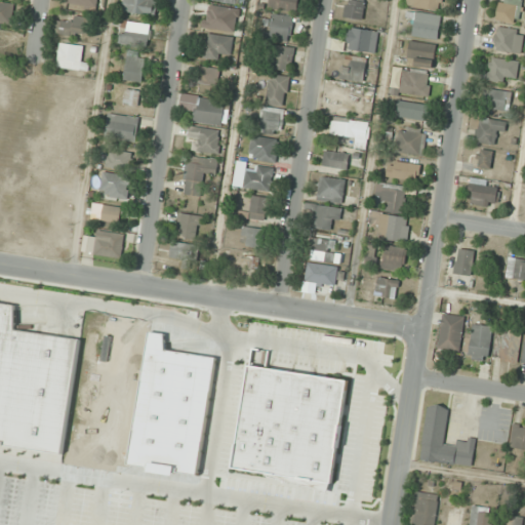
[(124,0),(125,14),(157,14),(157,0),(124,0)]
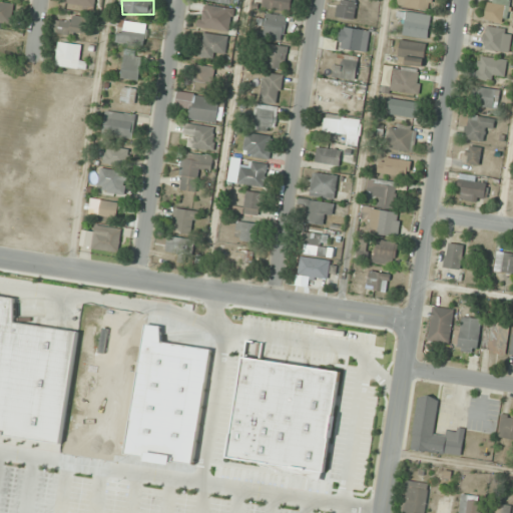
[(264,0),(263,7),(291,12),(292,0),(264,0)]
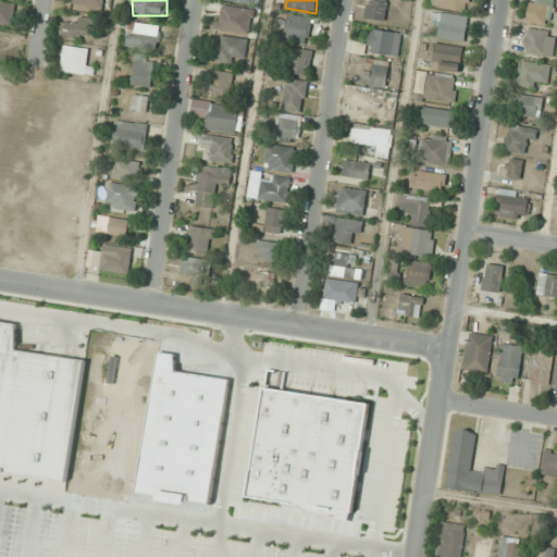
[(386,22),(390,1),(380,0),(368,0),(366,17),(386,22)]
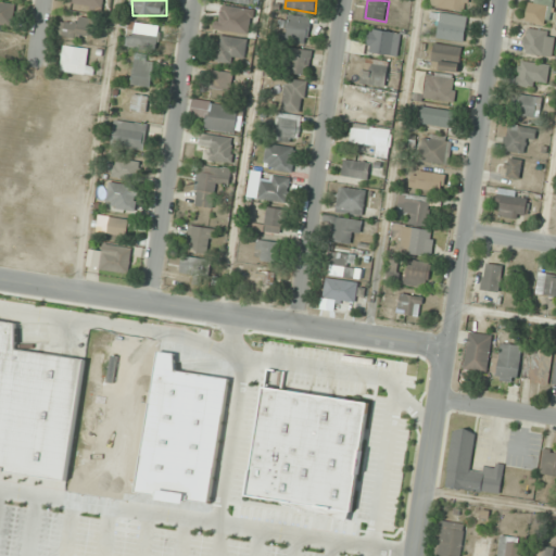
[(432,0),(432,7),(468,11),(469,0),(432,0)]
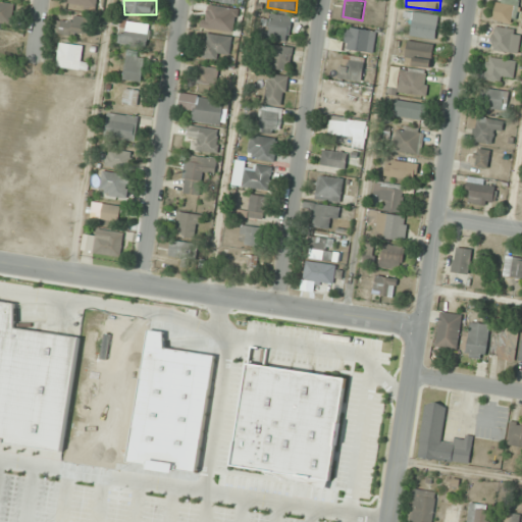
[(521,0),(519,0),(499,0),(494,20),(516,24),(521,0)]
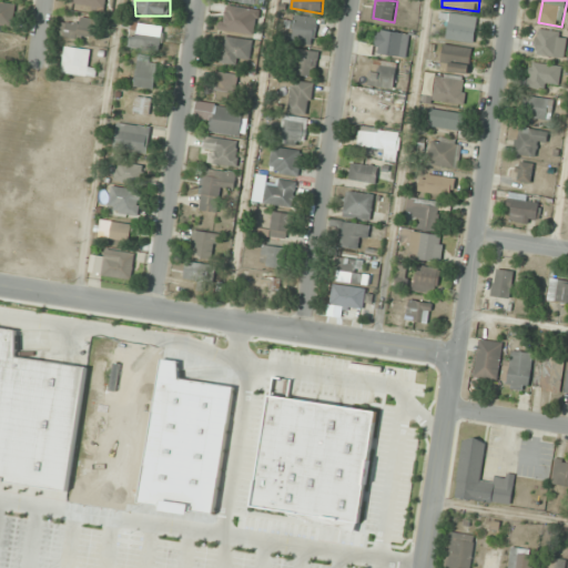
[(0,26),(16,27),(17,4),(0,2),(0,26)]
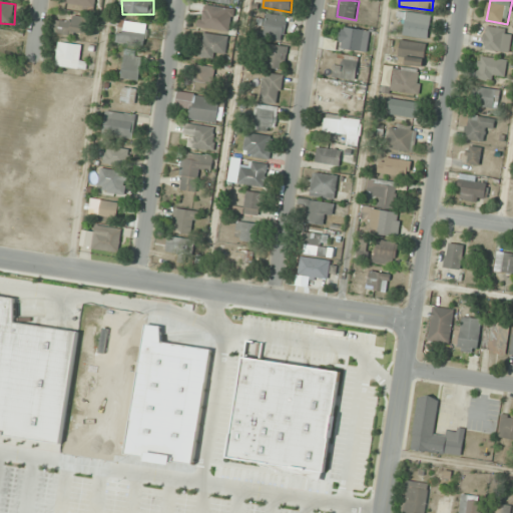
[(234,9),(202,4),(199,27),(231,31),(234,9)]
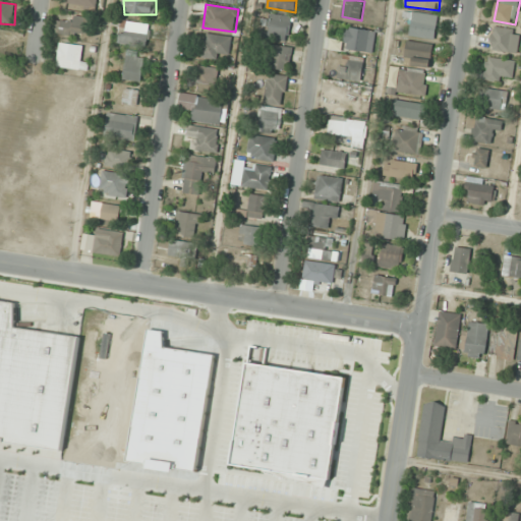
[(436,39),(439,14),(413,11),(410,36),(436,39)]
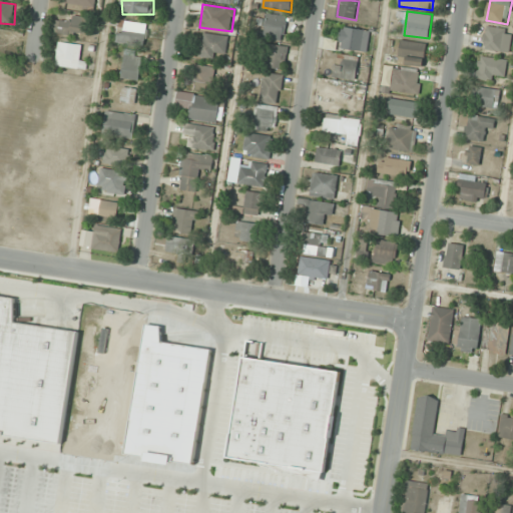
[(263,36),(283,41),(289,17),(269,12),(263,36)]
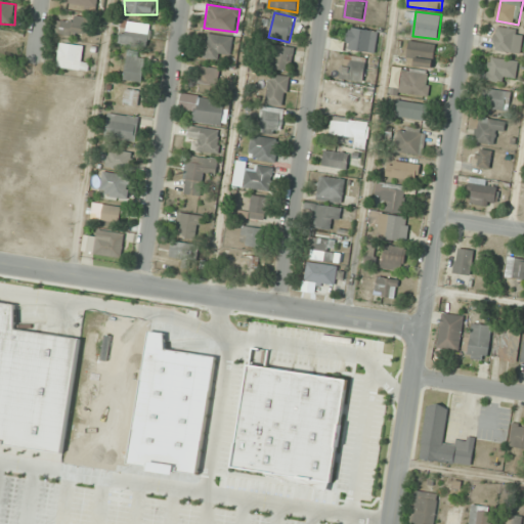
[(88,16),(69,17),(69,20),(57,22),(58,36),(89,34),(88,16)]
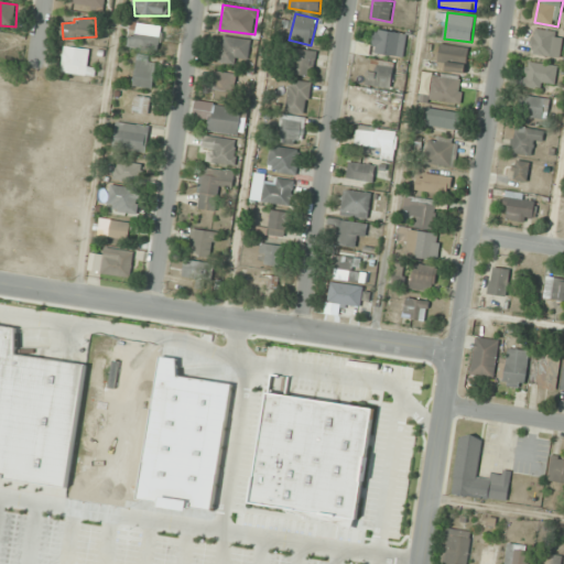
[(165,29),(133,21),(128,45),(159,53),(165,29)]
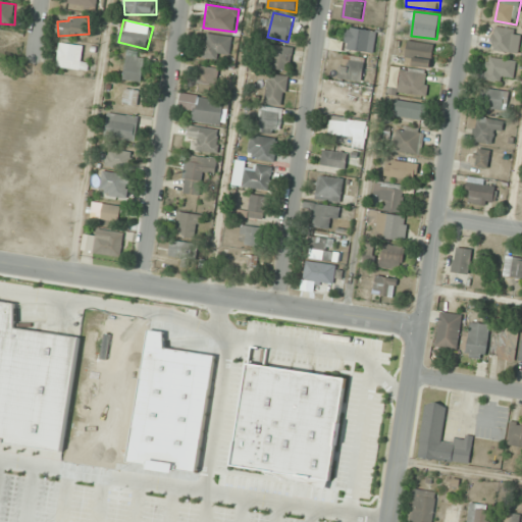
[(345,49),(374,52),(376,31),(347,28),(345,49)]
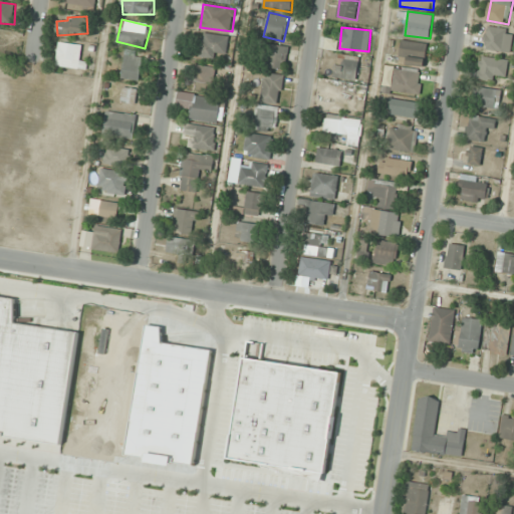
[(513,27),(486,27),(486,50),(513,50),(513,27)]
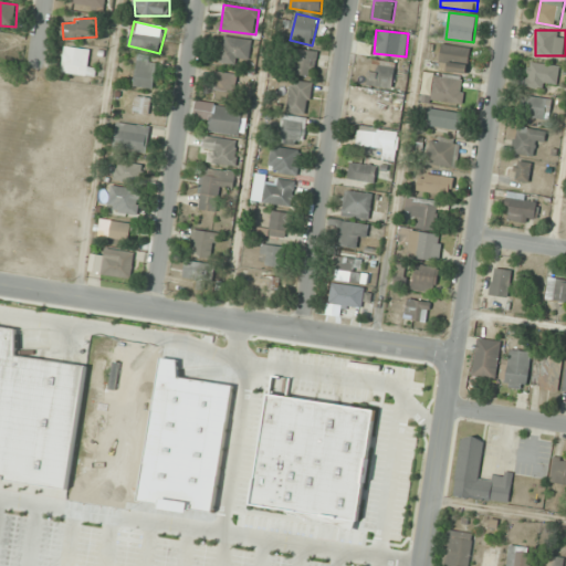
[(219,62),(239,64),(240,58),(250,59),(252,40),(222,35),(219,62)]
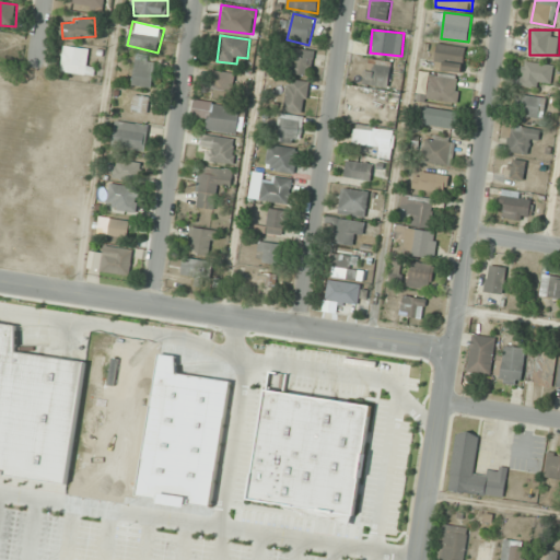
[(434,69),(463,73),(467,47),(439,43),(434,69)]
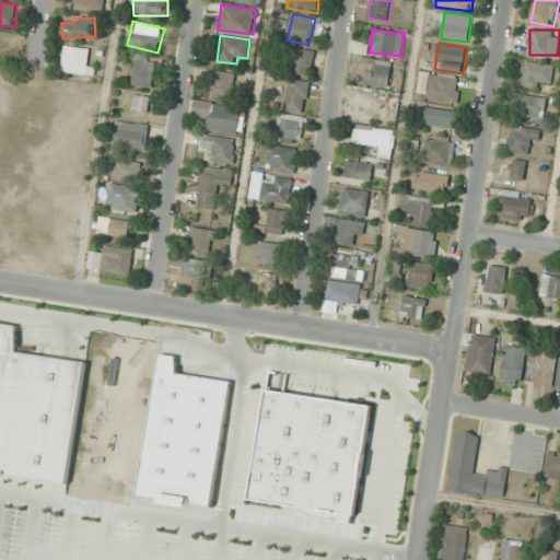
[(295,76),(313,76),(313,50),(295,50),(295,76)]
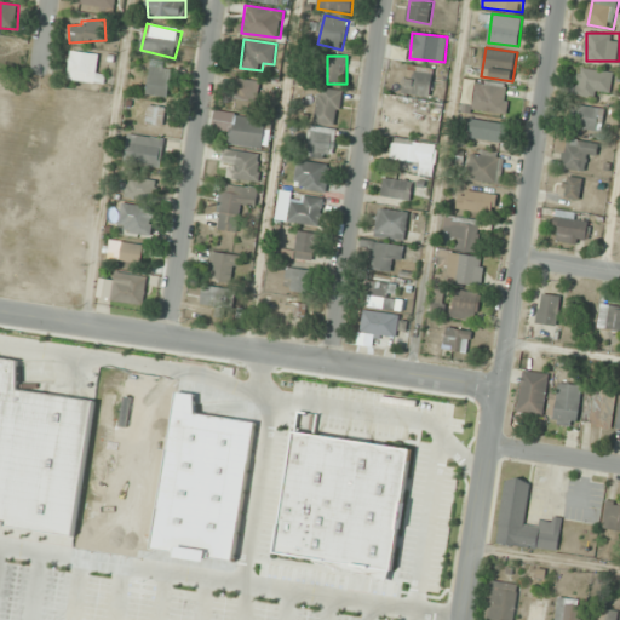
[(403,95),(431,98),(435,68),(407,64),(403,95)]
